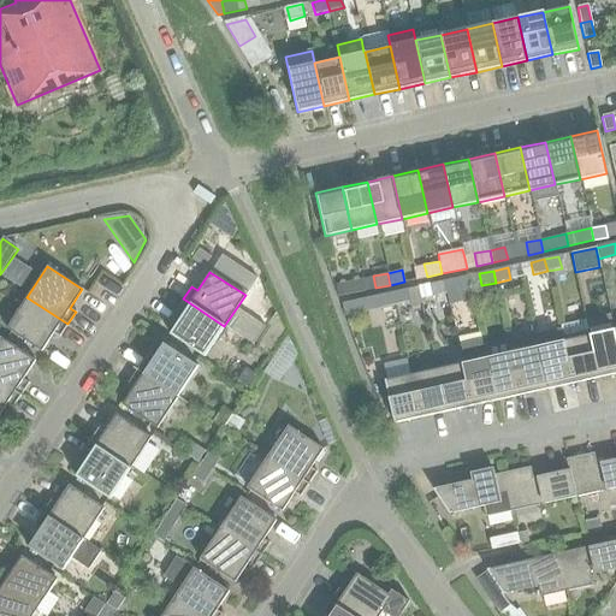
[(365,291),(362,278),(348,282),(350,294),(365,291)]
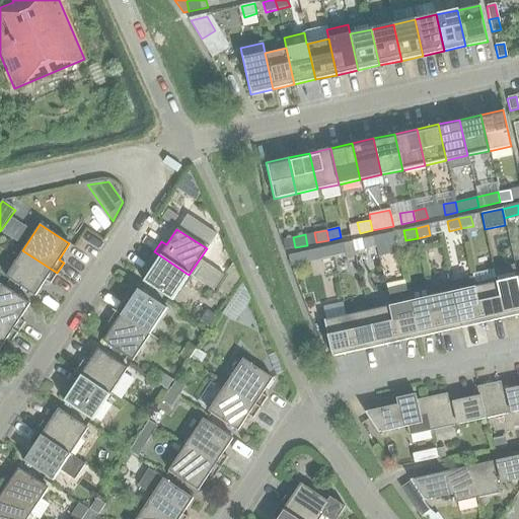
[(387,245),(385,234),(372,237),(375,247),(387,245)]
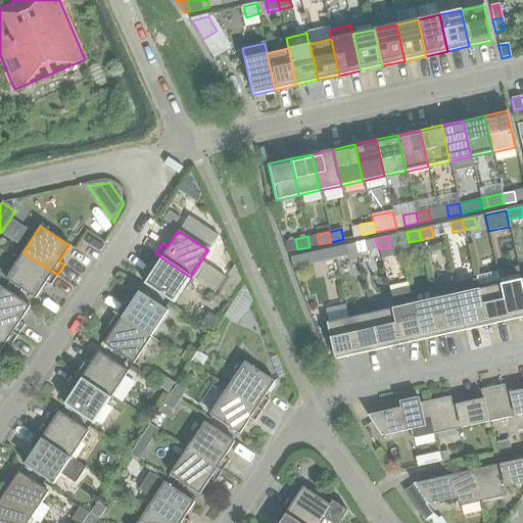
[(378,249),(375,239),(354,244),(357,254),(378,249)]
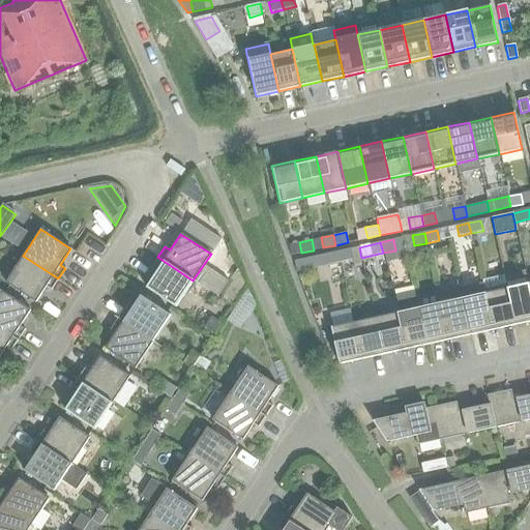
[(361,258),(359,247),(336,252),(339,263),(361,258)]
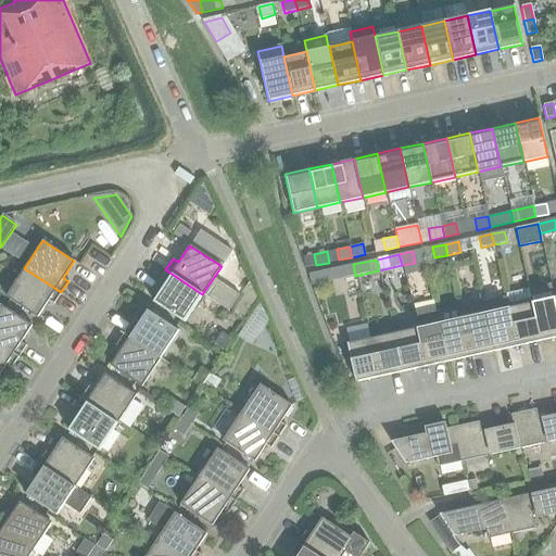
[(355,276),(353,264),(340,267),(343,278),(355,276)]
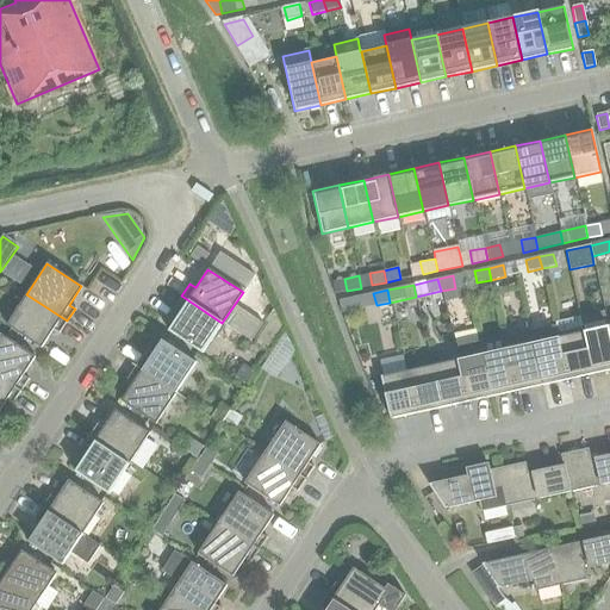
[(58,334),(67,321),(26,294),(6,325),(41,348),(53,329),(58,334)]
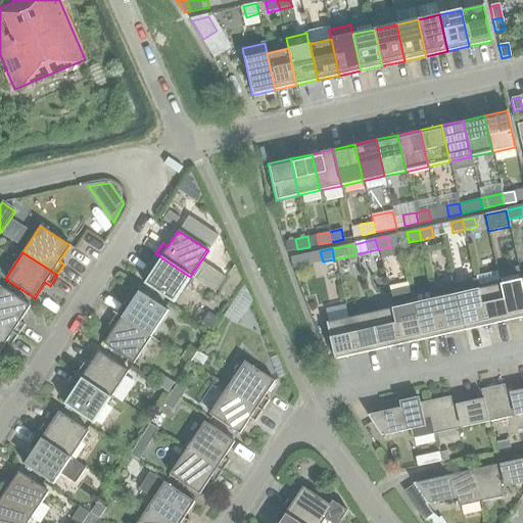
[(190,277),(155,253),(148,265),(153,268),(143,284),(173,303),(190,277)]
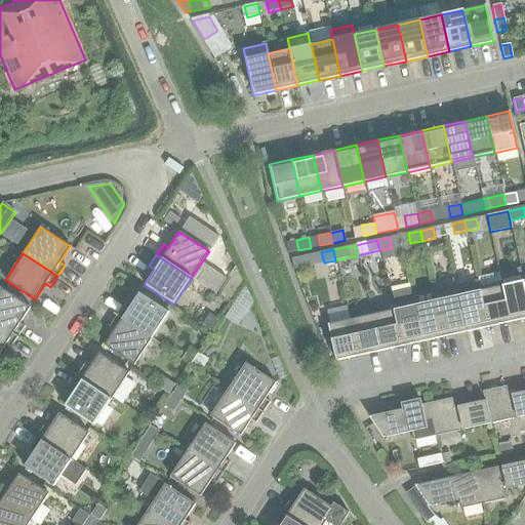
[(291,258),(293,270),(314,266),(311,254),(291,258)]
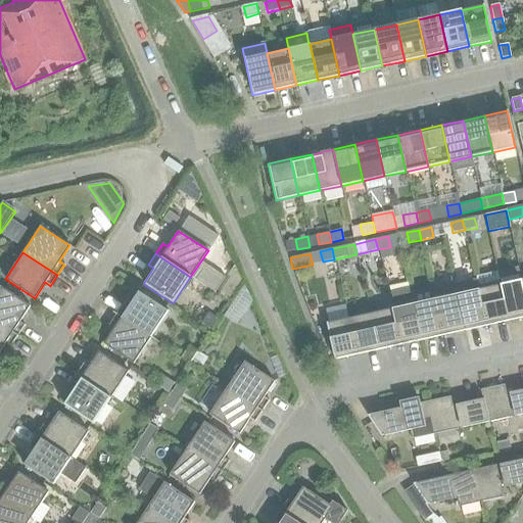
[(522,317),(522,289),(521,280),(518,266),(496,271),(500,284),(508,321),(522,317)]
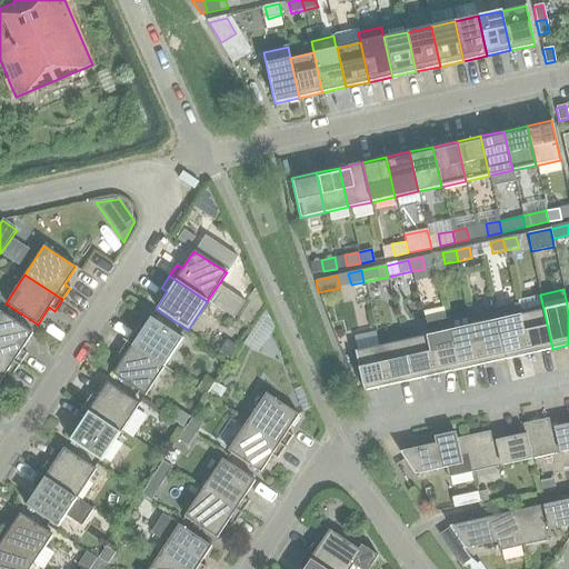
[(518,305),(520,315),(529,355),(552,349),(543,309),(540,295),(517,299),(518,305)]
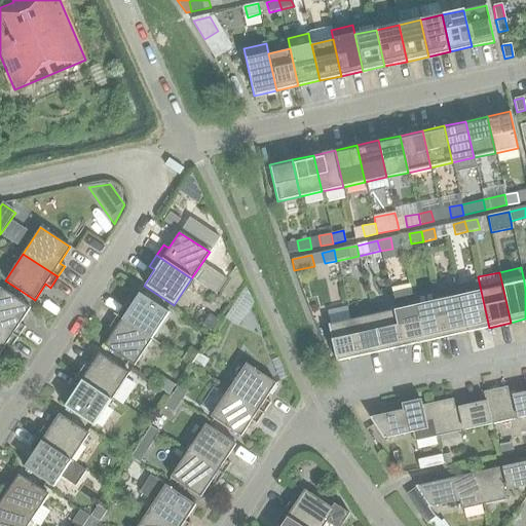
[(456,286),(466,333),(489,328),(481,291),(479,282),(456,286)]
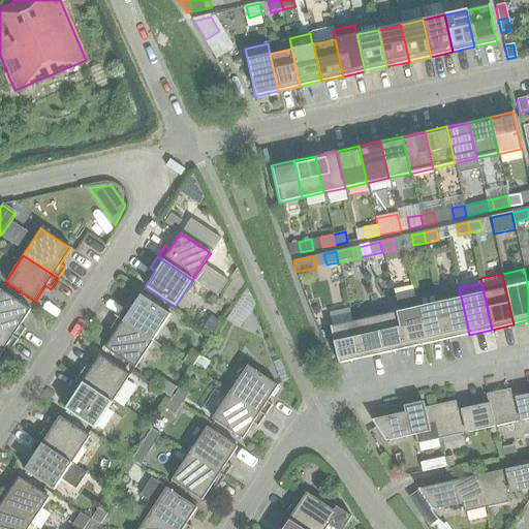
[(437,292),(447,339),(469,335),(459,287),(437,292)]
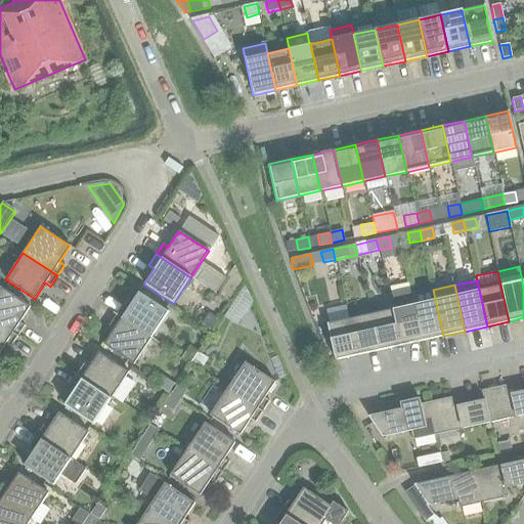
[(0,324),(17,336),(25,325),(19,322),(30,306),(0,287),(0,324)]
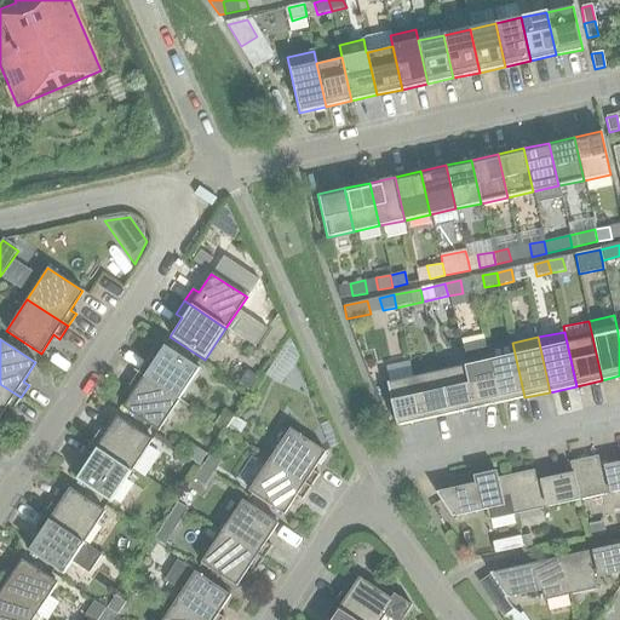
[(487,349),(499,403),(524,397),(512,343),(487,349)]
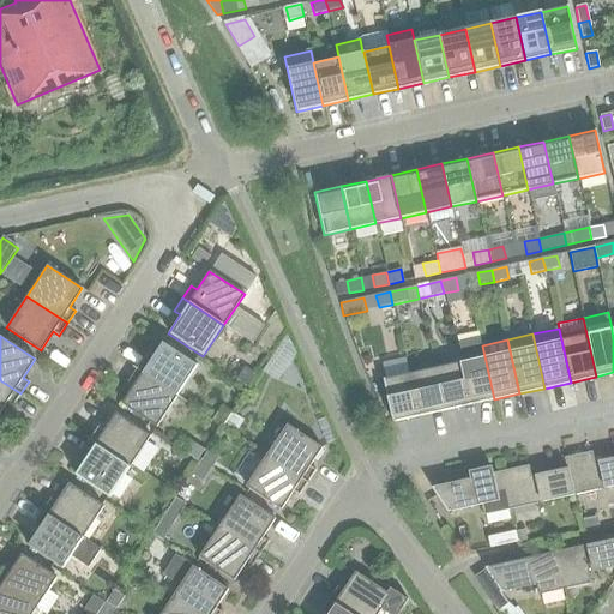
[(136,369),(176,396),(197,365),(162,342),(150,361),(144,356),(136,369)]
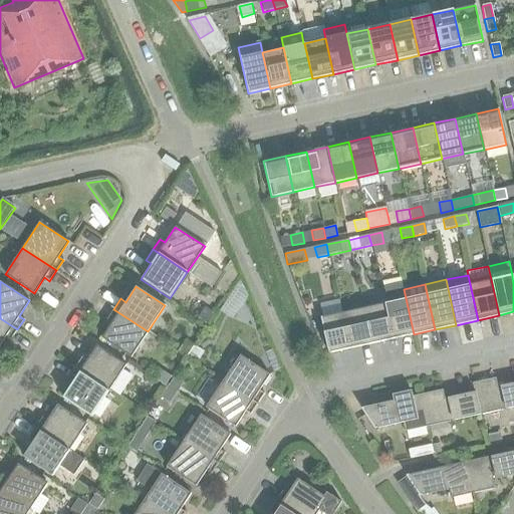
[(382,294),(384,303),(393,339),(414,334),(404,289),(382,294)]
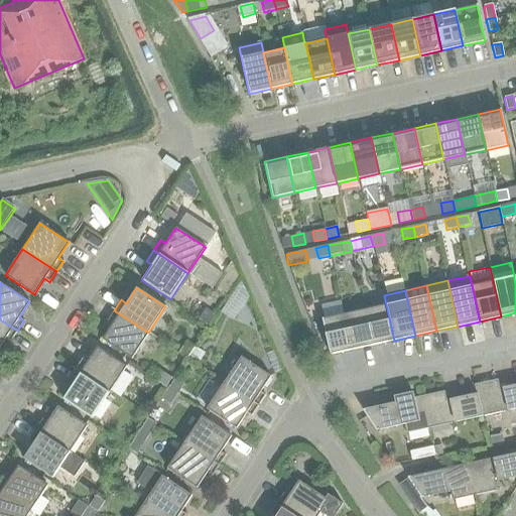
[(394,341),(386,304),(365,309),(373,346),(394,341)]
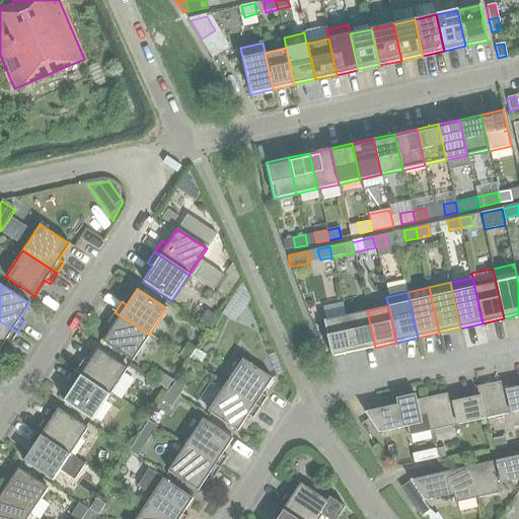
[(215,316),(206,310),(198,322),(207,328),(215,316)]
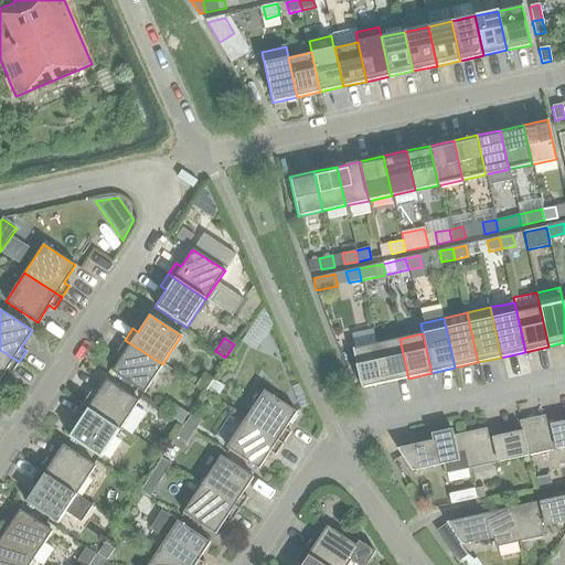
[(400,339),(376,343),(385,383),(408,379),(400,339)]
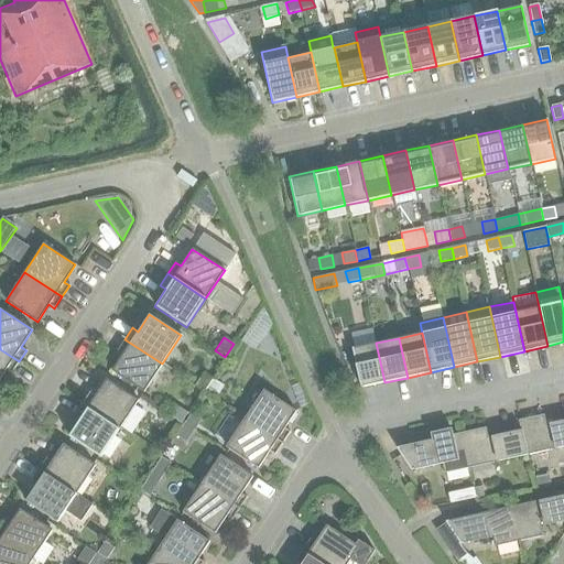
[(162,364),(125,339),(117,350),(122,354),(111,371),(143,392),(162,364)]
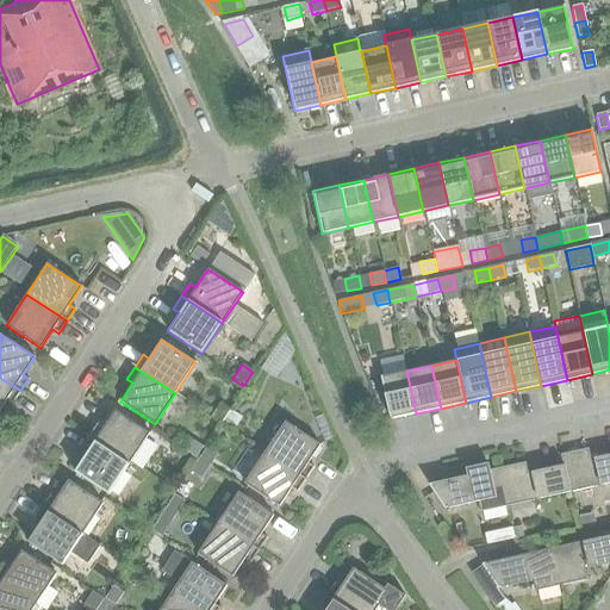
[(416,414),(406,371),(380,377),(390,419),(416,414)]
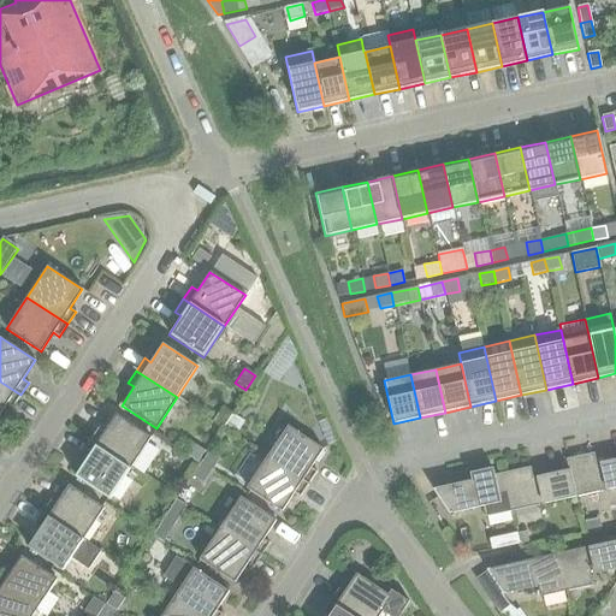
[(12,408),(21,395),(0,381),(0,413),(6,404),(12,408)]
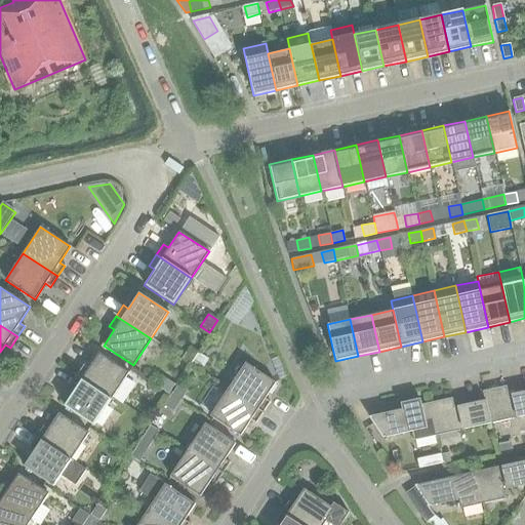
[(189,347),(182,359),(190,364),(197,353),(189,347)]
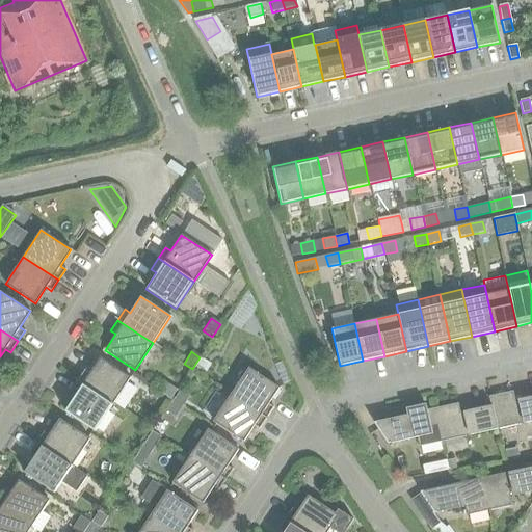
[(84,370),(77,381),(112,404),(130,377),(100,357),(89,374),(84,370)]
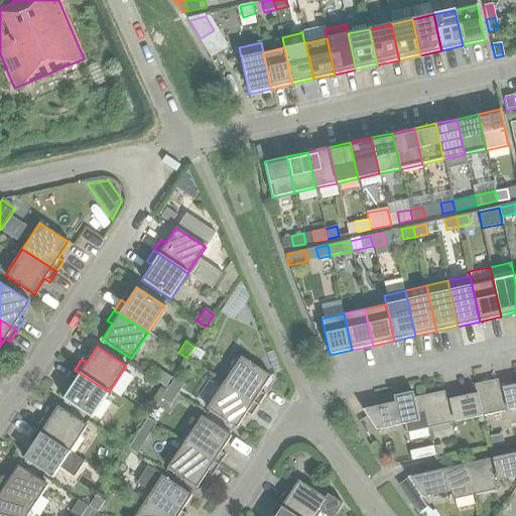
[(204,353),(194,347),(186,358),(197,365),(204,353)]
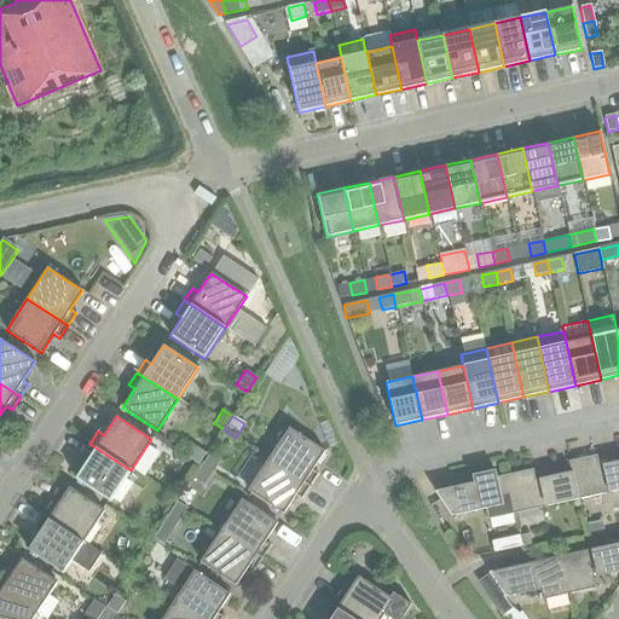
[(289,428),(268,460),(310,487),(318,475),(312,470),(324,452),(289,428)]
